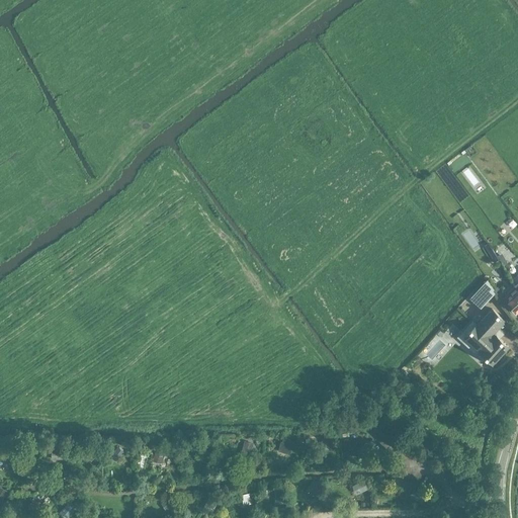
[(498,256),(494,249),(489,244),(486,246),(489,252),(496,263),(501,267),(508,262),(502,253),(498,256)]
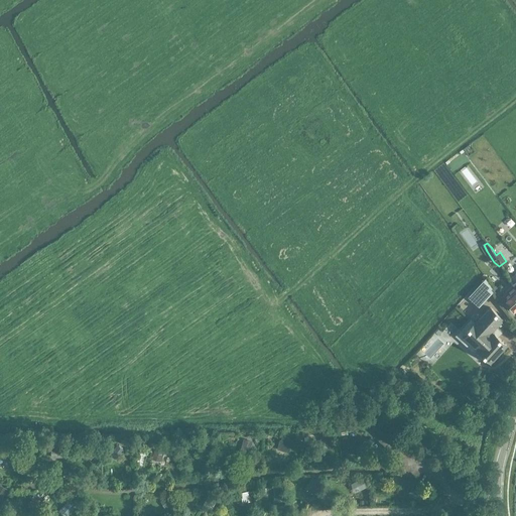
[(493,291),(486,279),(469,297),(477,304),(480,301),(482,303),(493,291)]
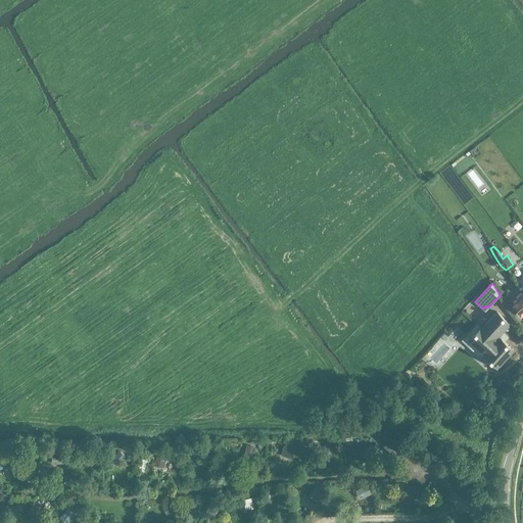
[(522,292),(516,298),(517,299),(513,302),(522,314),(522,292)]
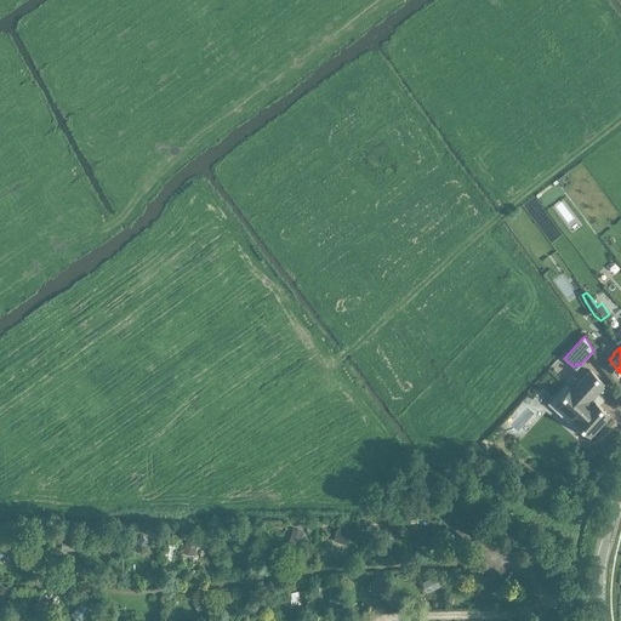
[(597,394),(602,388),(605,383),(591,370),(573,389),(571,388),(558,404),(567,411),(564,414),(573,421),(575,419),(576,421),(575,422),(591,437),(609,415),(597,403),(600,398),(597,394)]
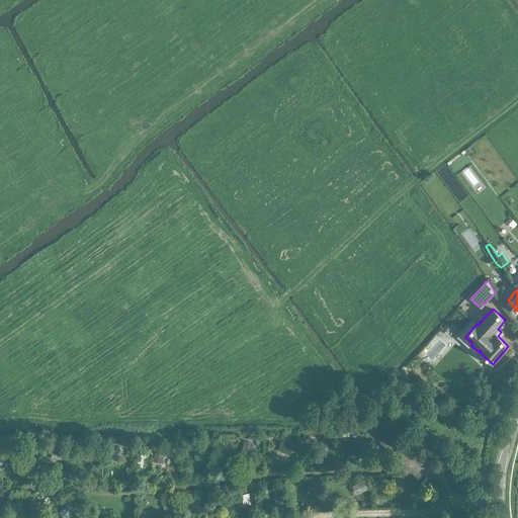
[(412,360),(407,366),(410,369),(415,363),(412,360)]
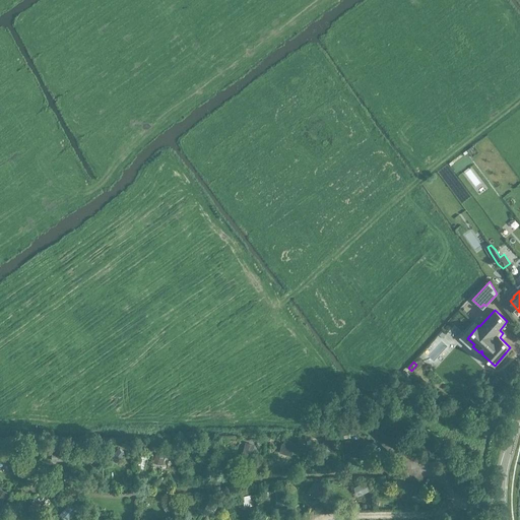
[(354,418),(348,408),(344,411),(350,420),(354,418)]
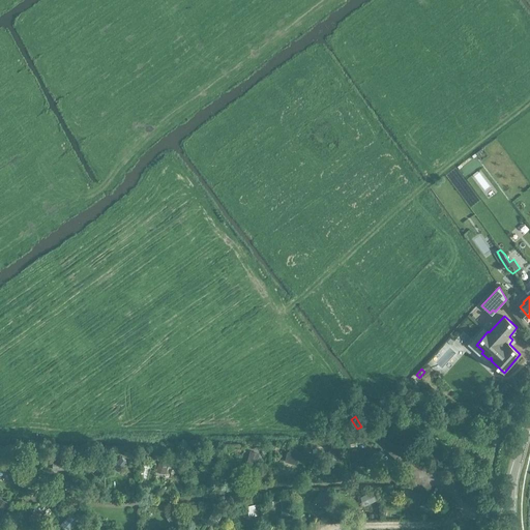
[(333,443),(329,455),(337,459),(342,447),(333,443)]
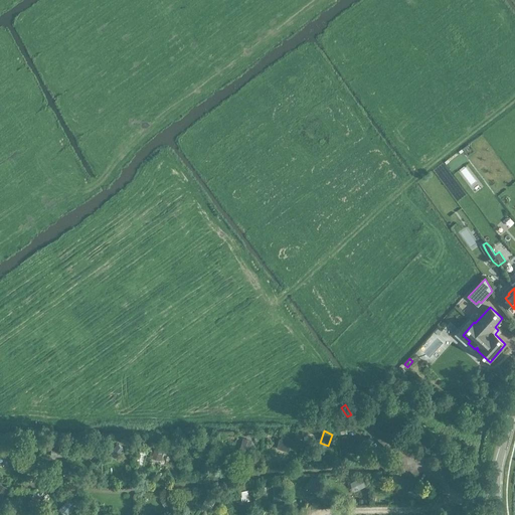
[(378,443),(367,434),(359,444),(370,453),(378,443)]
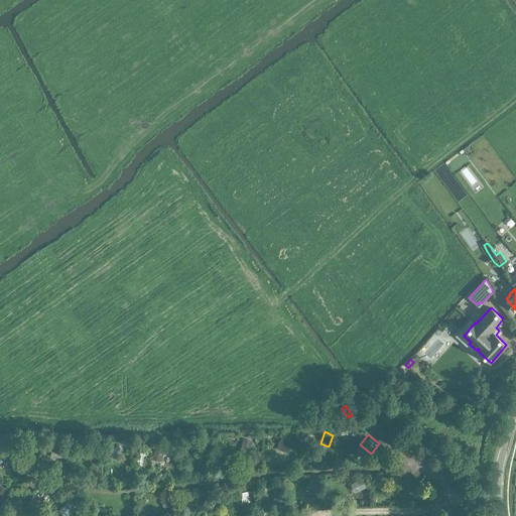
[(296,443),(283,437),(277,448),(290,455),(296,443)]
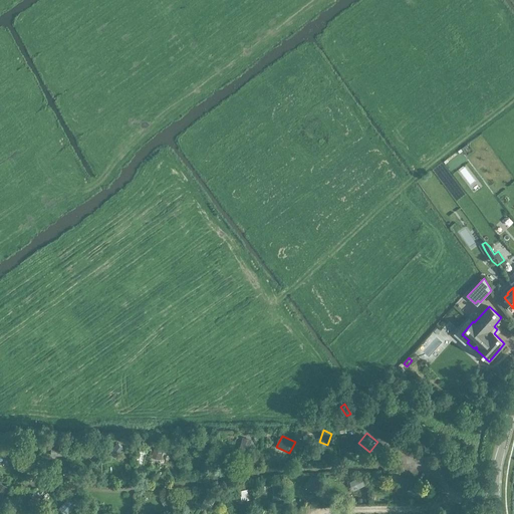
[(252,440),(242,437),(239,448),(249,451),(252,440)]
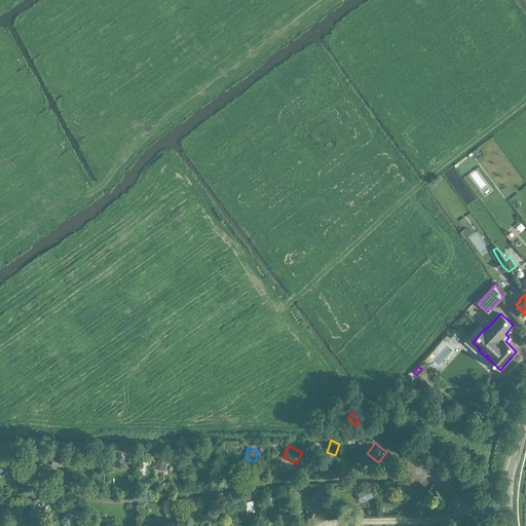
[(100,458),(91,451),(84,459),(92,466),(100,458)]
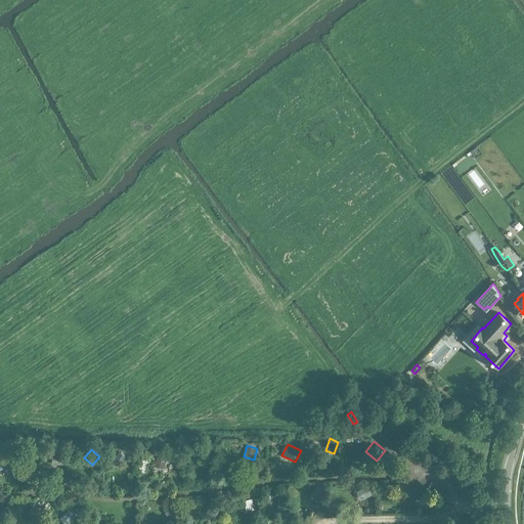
[(212,455),(201,451),(197,462),(208,466),(212,455)]
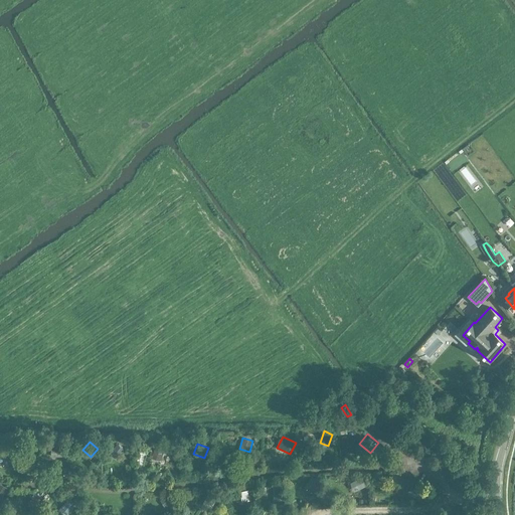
[(129,452),(121,445),(114,453),(122,460),(129,452)]
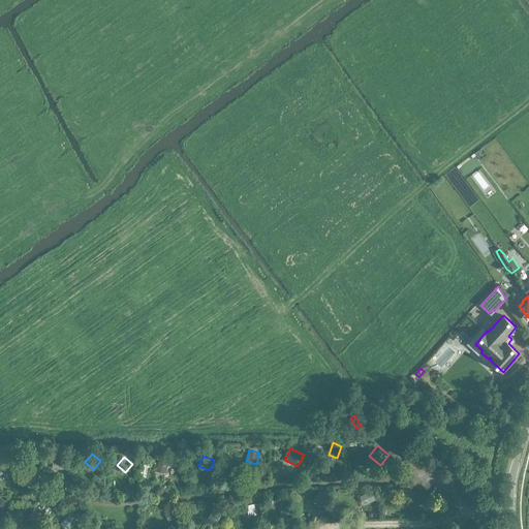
[(51,459),(51,467),(66,467),(66,459),(51,459)]
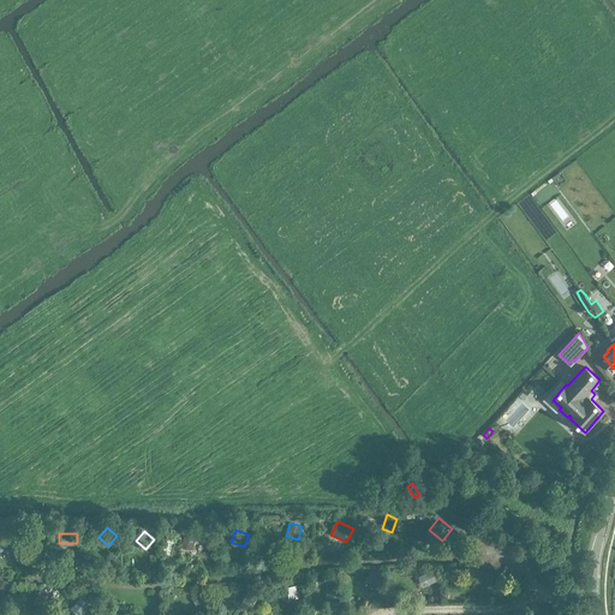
[(197,538),(185,536),(183,549),(196,550),(197,538)]
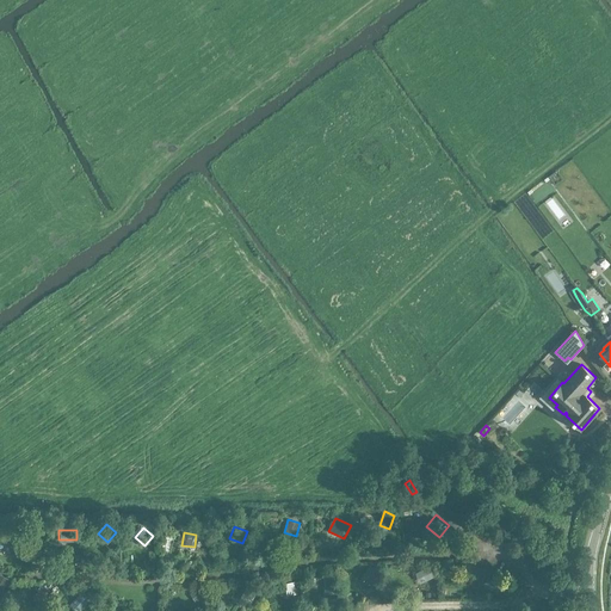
[(25,538),(18,534),(10,544),(18,550),(25,538)]
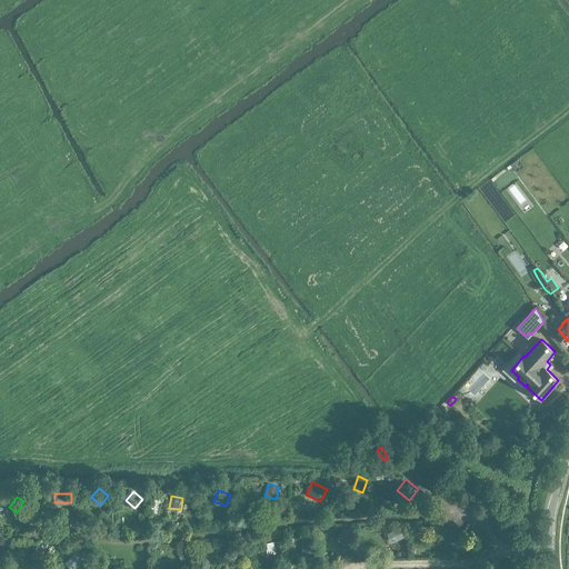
[(355,533),(345,528),(339,538),(349,543),(355,533)]
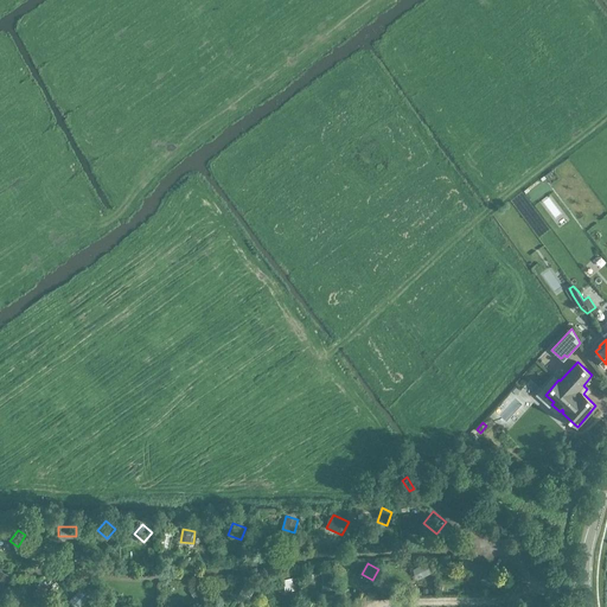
[(413,569),(417,580),(430,574),(427,563),(413,569)]
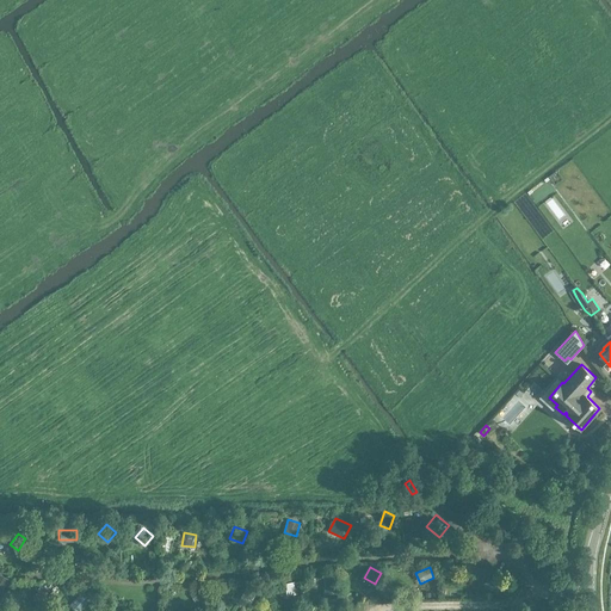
[(492,578),(477,568),(470,579),(483,588),(492,578)]
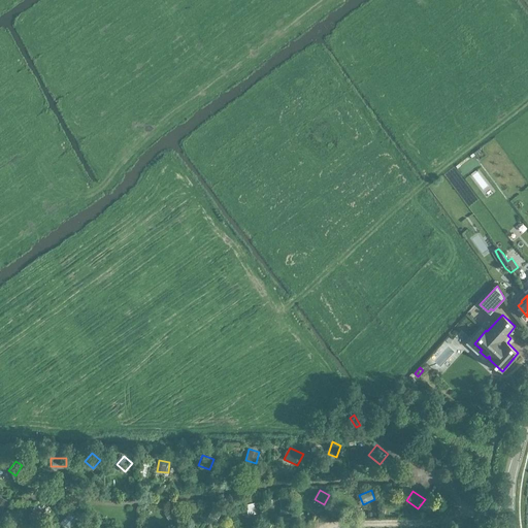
[(281,497),(281,512),(291,512),(291,497),(281,497)]
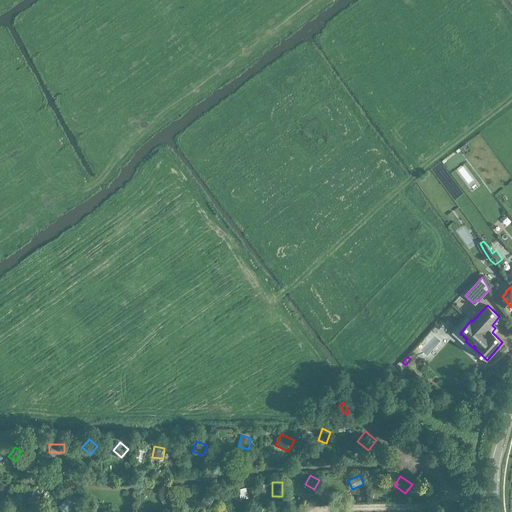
[(240,488),(240,498),(249,498),(249,487),(240,488)]
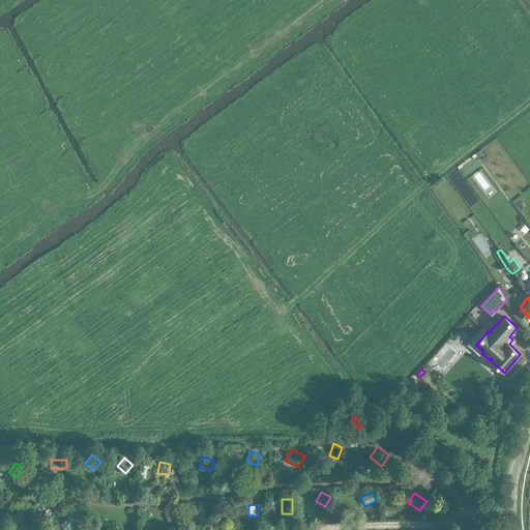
[(33,506),(27,517),(40,526),(47,516),(33,506)]
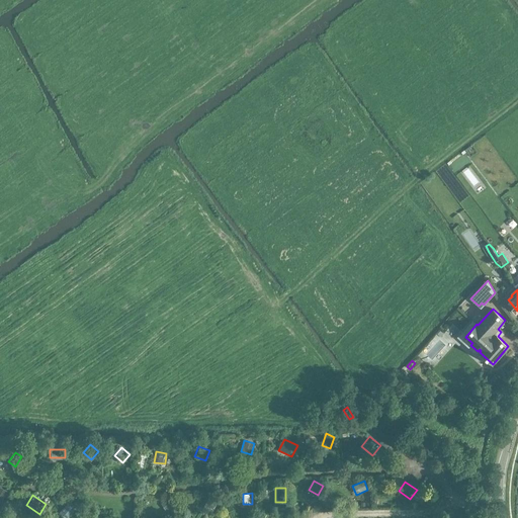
[(220,500),(210,495),(204,507),(212,511),(220,500)]
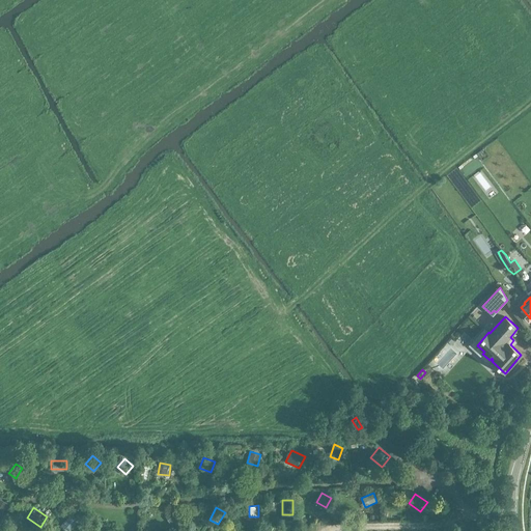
[(70,515),(60,527),(64,530),(71,530),(78,523),(70,515)]
